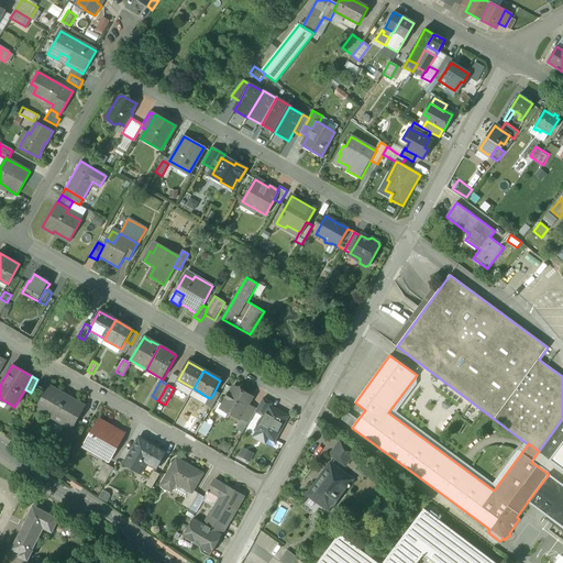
[(67,396),(48,386),(35,408),(54,419),(67,396)]
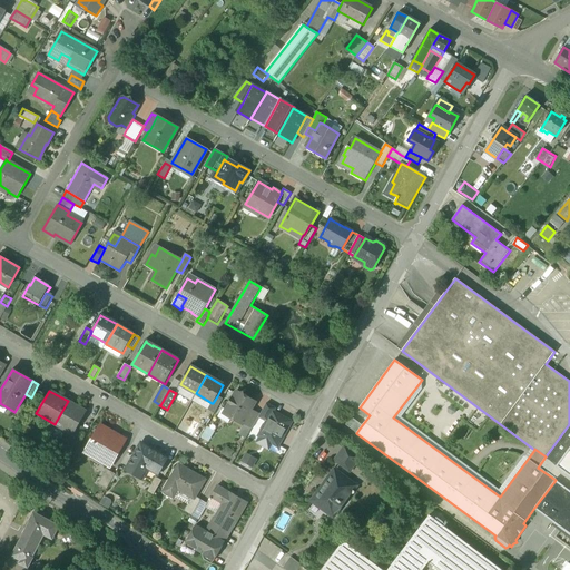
[(254,403),(244,396),(243,393),(238,394),(236,393),(233,400),(231,399),(228,403),(229,404),(226,411),(233,415),(232,418),(242,423),(243,423),(249,410),(254,403)]
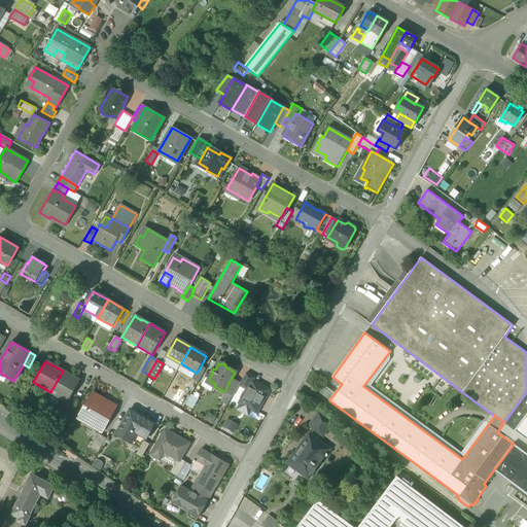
[(201,366),(197,373),(196,373),(191,379),(198,383),(206,370),(201,366)]
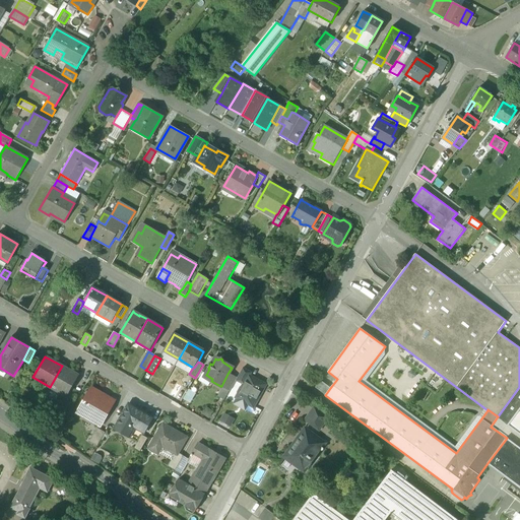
[(78,376),(62,366),(50,387),(67,397),(78,376)]
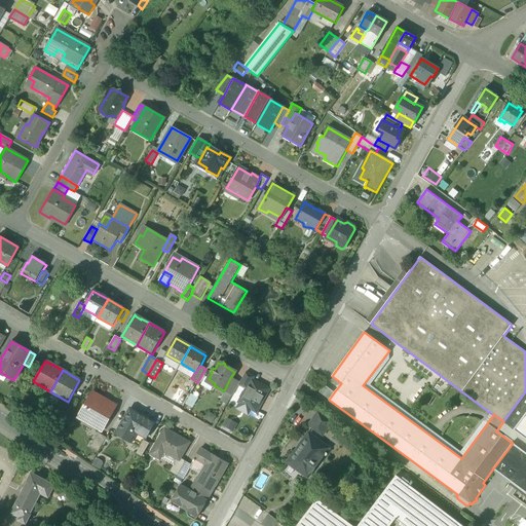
[(254,377),(246,373),(239,383),(238,384),(248,389),(252,381),(254,377)]
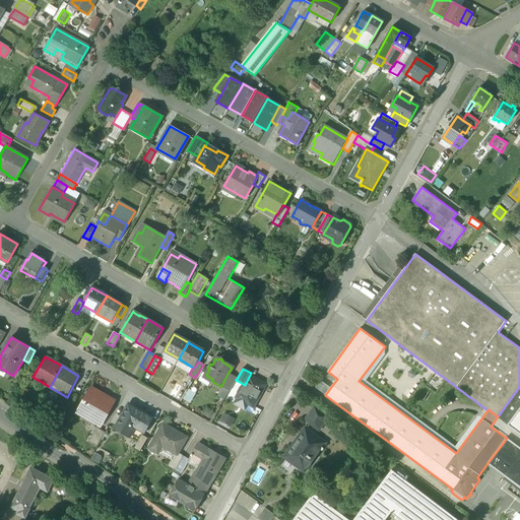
[(237,379),(228,374),(221,386),(230,391),(236,380),(237,379)]
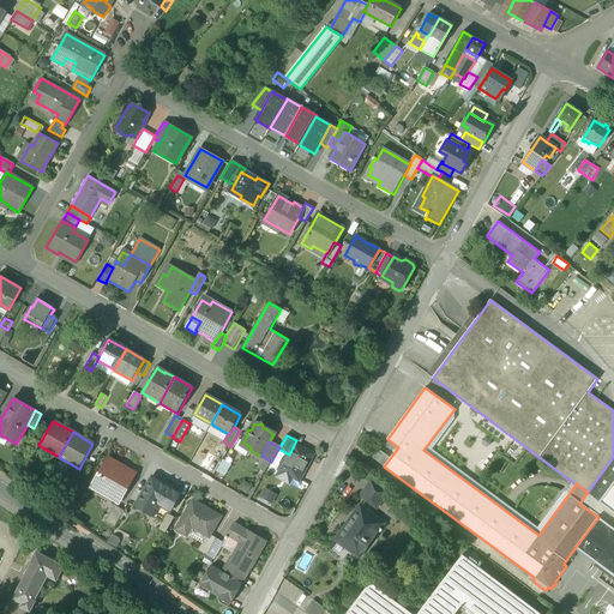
[(289,455),(287,457),(284,457),(281,463),(282,467),(286,469),(287,474),(288,474),(299,480),(312,456),(294,445),(289,455)]
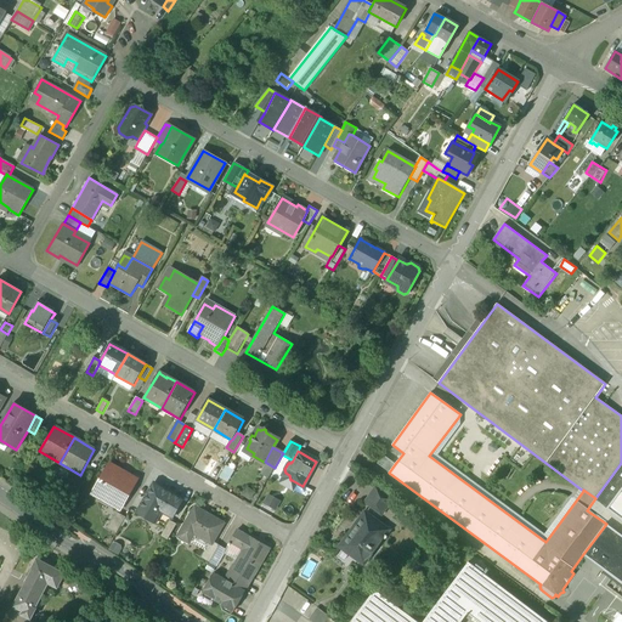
[(395,464),(383,456),(377,464),(389,473),(395,464)]
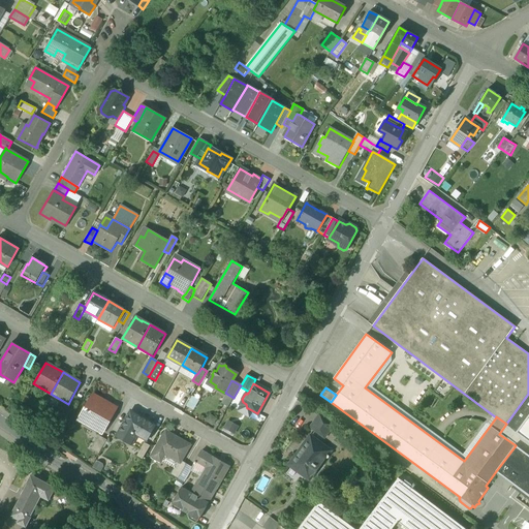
[(105,402),(93,394),(79,418),(101,433),(117,408),(111,404),(110,404),(105,402)]
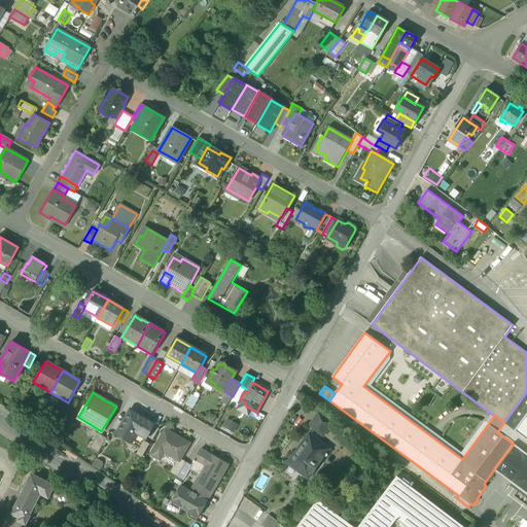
[(526,392),(504,422),(497,432),(514,444),(526,453),(526,441),(515,431),(526,414),(526,392)]
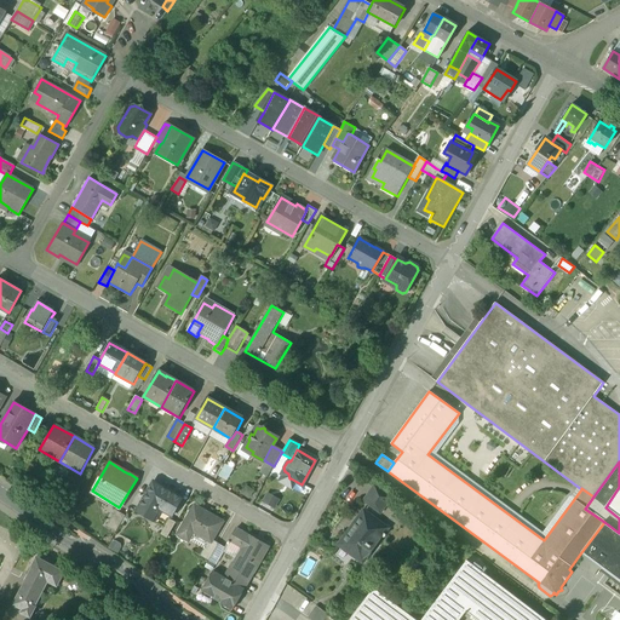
[(288,474),(285,471),(283,468),(279,477),(287,483),(291,478),(290,478),(288,474)]
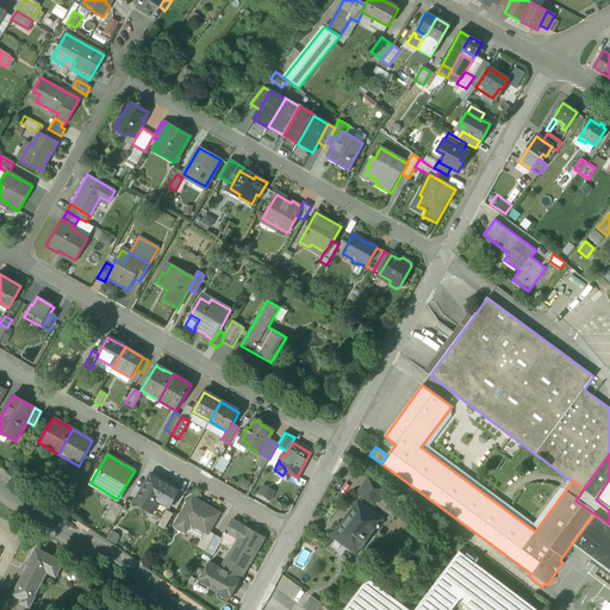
[(150,474),(135,503),(148,510),(155,499),(169,508),(179,490),(150,474)]
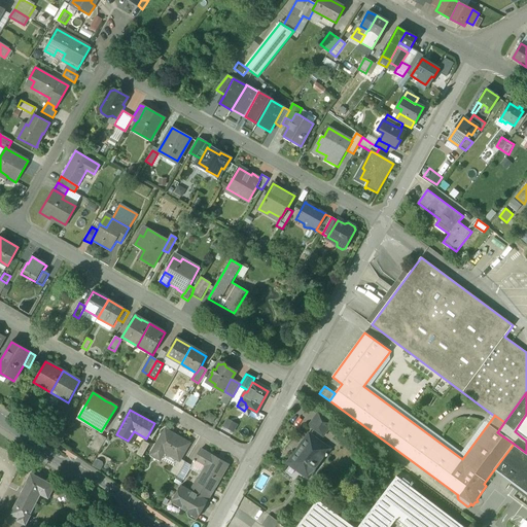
[(319,414),(310,425),(323,435),(331,423),(319,414)]
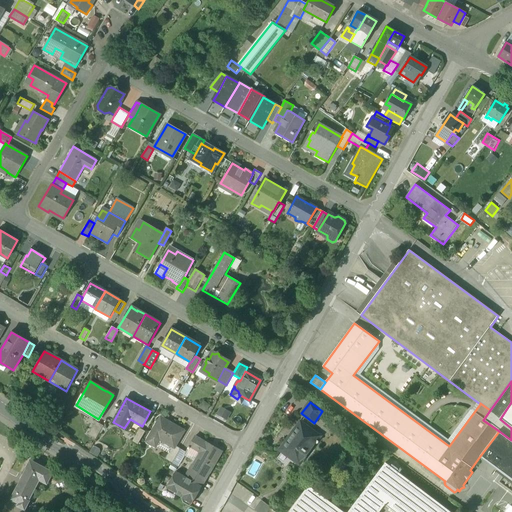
[(511,402),(500,419),(511,428),(511,402)]
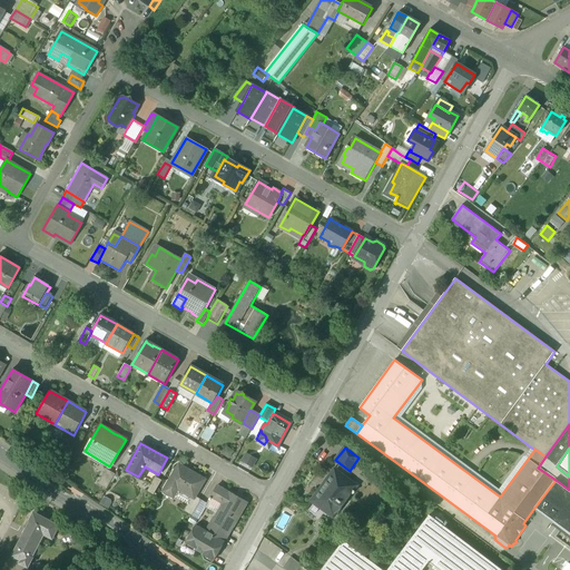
[(254,461),(248,458),(245,464),(251,468),(254,461)]
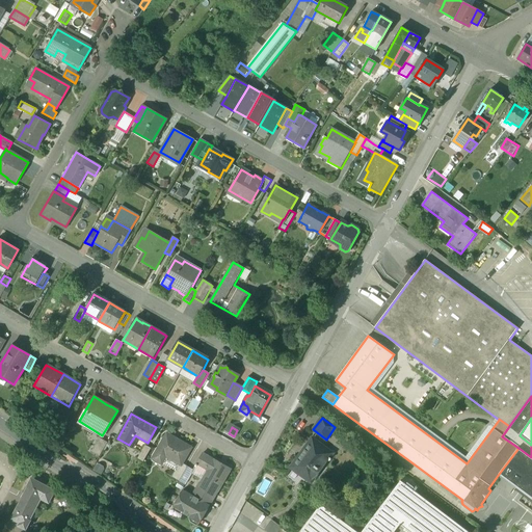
[(191,449),(166,433),(152,458),(162,464),(167,455),(180,463),(182,464),(183,463),(191,449)]
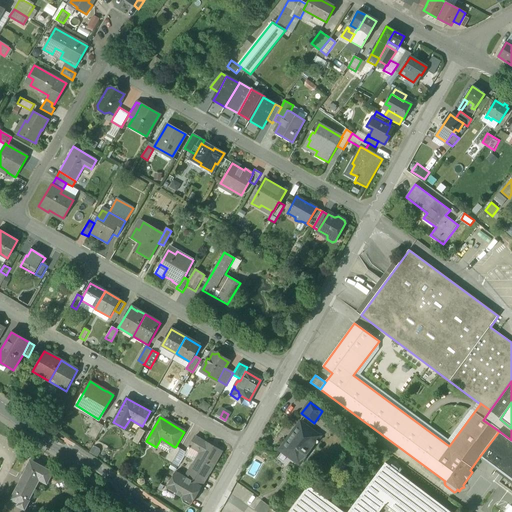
[(95,421),(87,434),(96,439),(103,426),(95,421)]
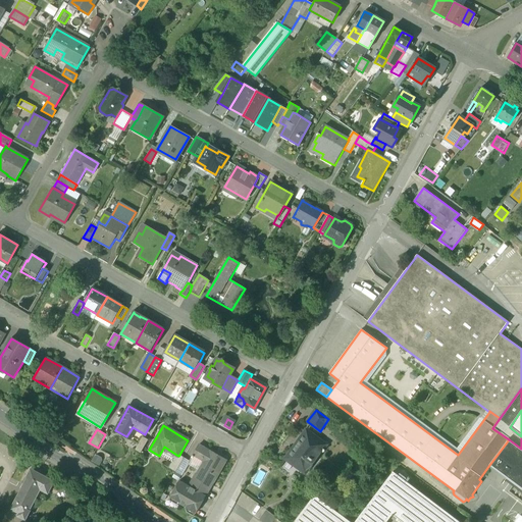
[(300,439),(294,449),(285,459),(305,472),(306,472),(304,471),(323,445),(325,446),(325,445),(306,431),(300,439)]
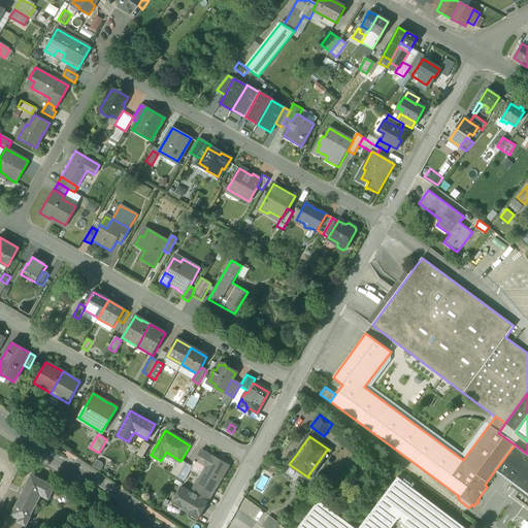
[(144,441),(136,455),(142,459),(150,444),(144,441)]
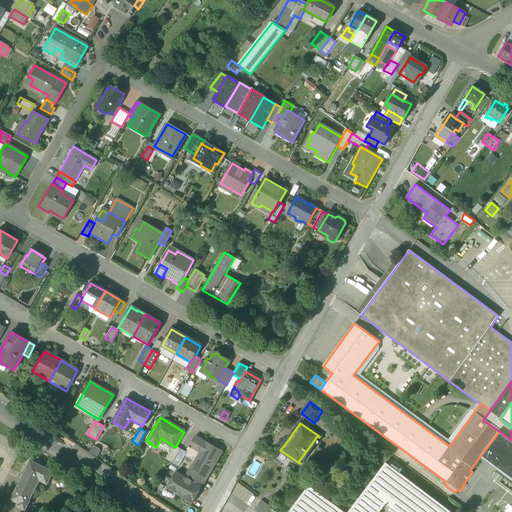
[(511,440),(499,431),(480,456),(511,479),(511,440)]
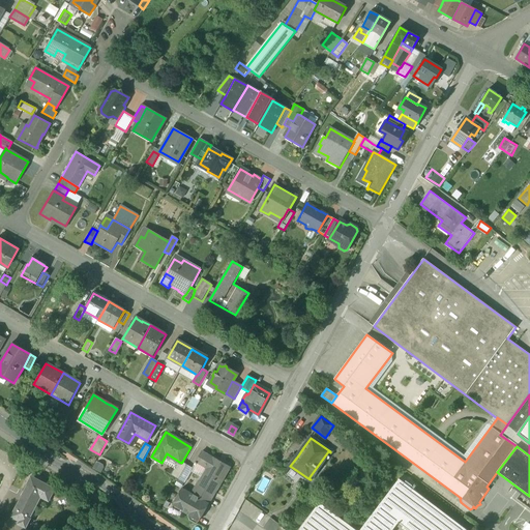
[(229,468),(202,453),(197,463),(207,469),(200,480),(216,490),(229,468)]
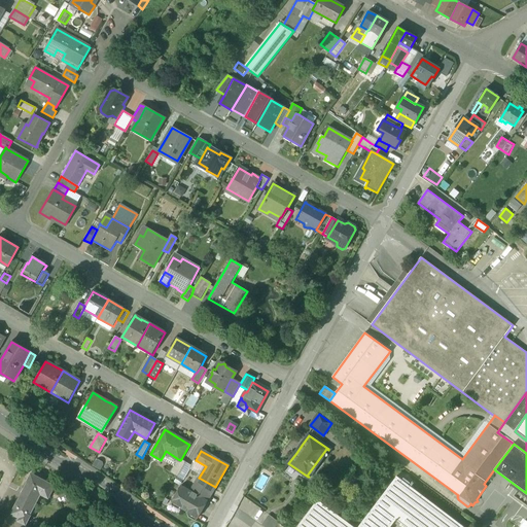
[(180,460),(178,459),(171,472),(177,477),(185,462),(181,459),(180,460)]
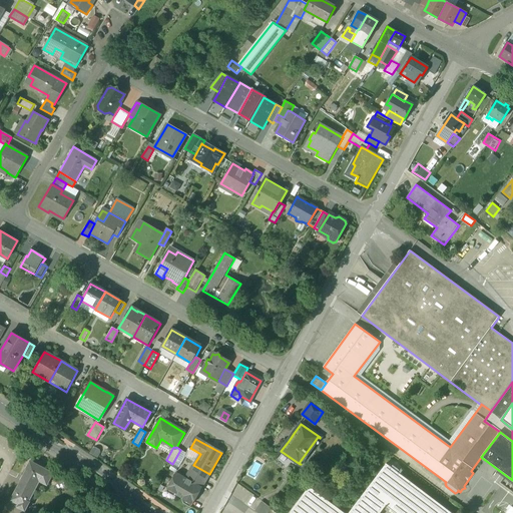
[(30,462),(26,469),(27,470),(13,495),(15,495),(12,500),(11,500),(10,501),(18,505),(17,507),(25,511),(30,501),(29,501),(40,482),(47,486),(53,474),(30,462)]
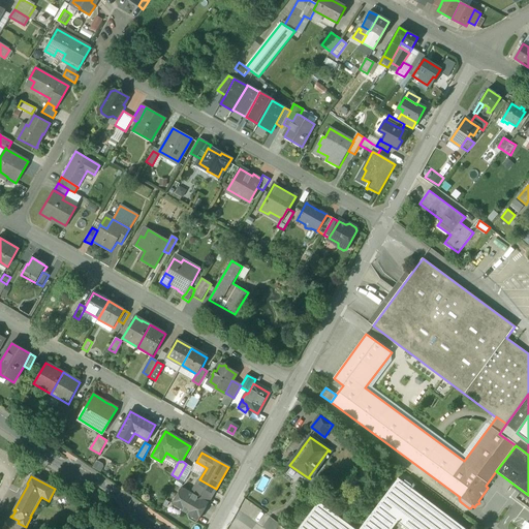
[(465,528),(398,478),(360,528),(391,528),(397,522),(407,528),(465,528)]
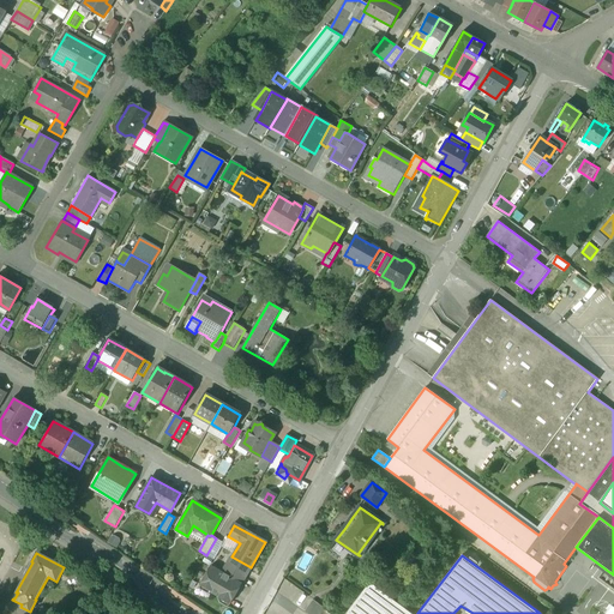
[(251,567),(232,557),(226,566),(227,567),(223,573),(241,584),(251,567)]
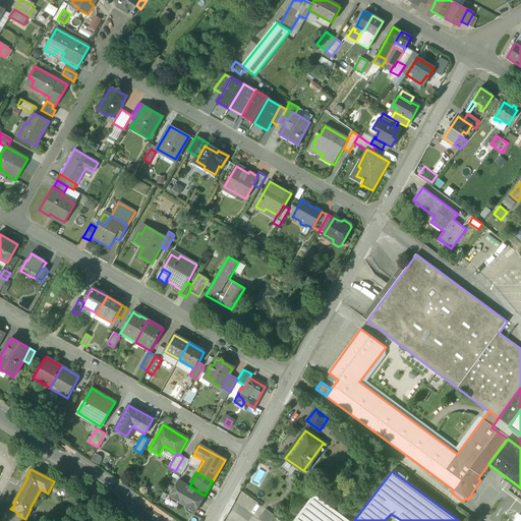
[(189,486),(179,480),(170,496),(180,502),(179,503),(186,506),(185,507),(195,513),(206,496),(205,496),(189,486)]
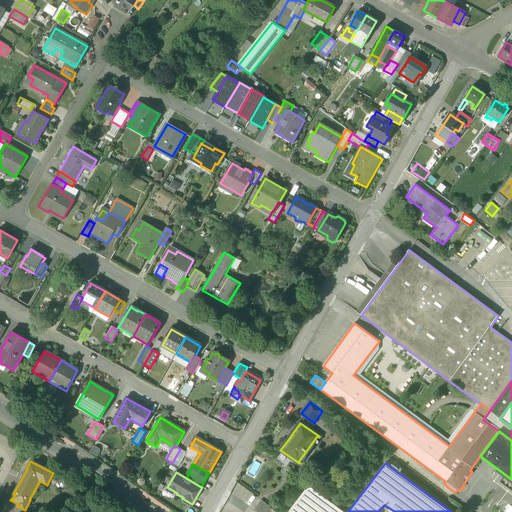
[(342,511),(308,486),(288,511),(342,511)]
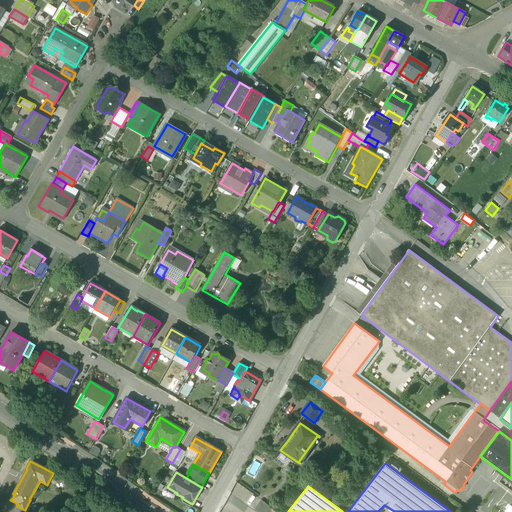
[(271,507),(261,500),(254,510),(256,511),(267,511),(268,510),(271,507)]
